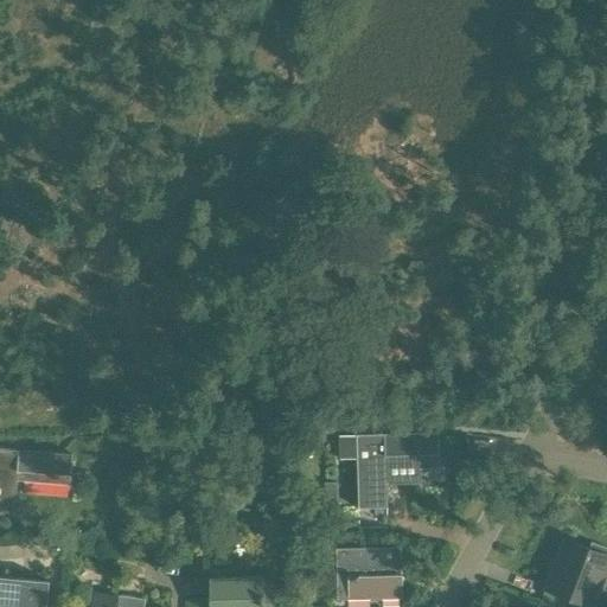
[(438,432),(338,435),(339,458),(356,458),(358,508),(387,506),(385,465),(419,464),(419,468),(439,468),(438,432)]
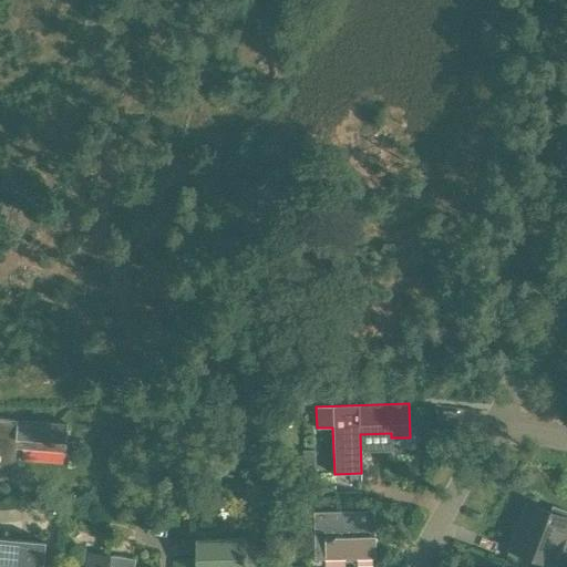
[(65,443),(66,423),(0,418),(0,477),(13,478),(16,449),(47,451),(47,444),(50,444),(51,442),(65,443)]
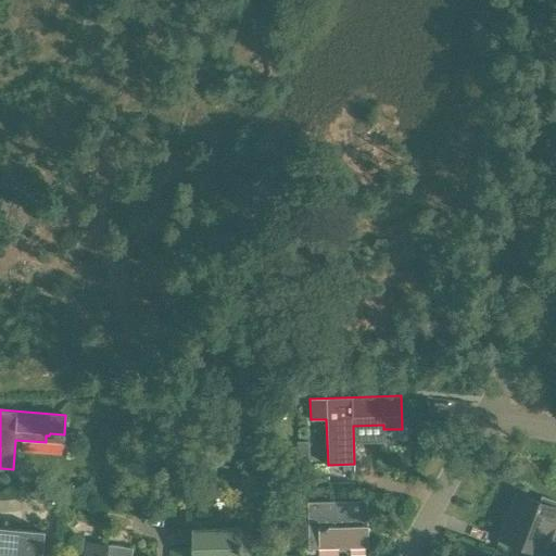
[(306,445),(297,445),(297,456),(306,456),(306,445)]
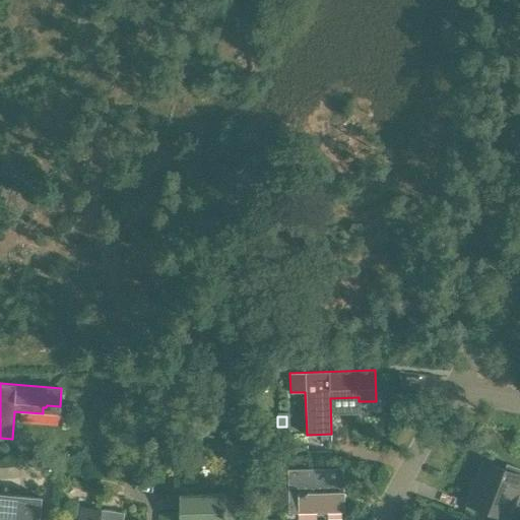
[(467,505),(463,516),(473,519),(509,519),(519,492),(519,468),(507,464),(504,470),(481,462),(465,505),(467,505)]
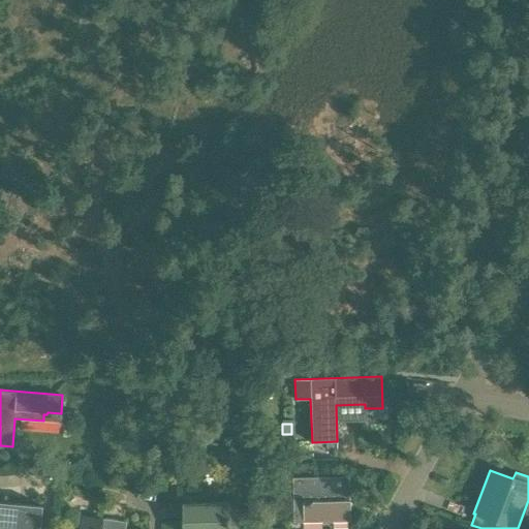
[(292,522),(350,521),(349,476),(291,477),(292,522)]
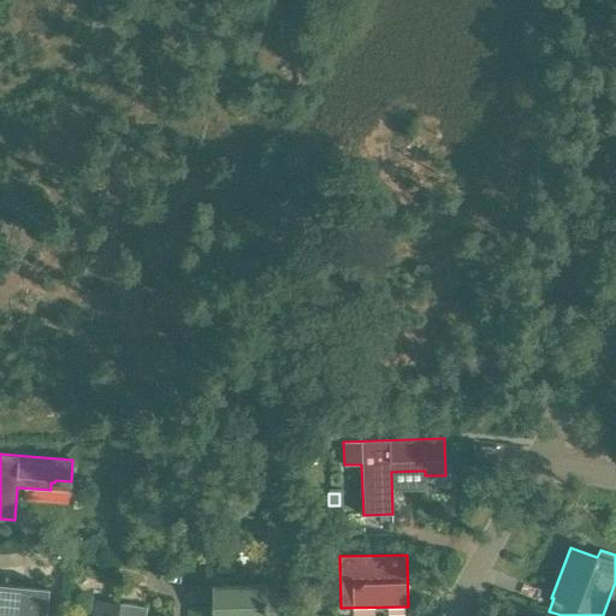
[(47,615),(51,590),(0,584),(0,614),(19,615),(18,615),(47,615)]
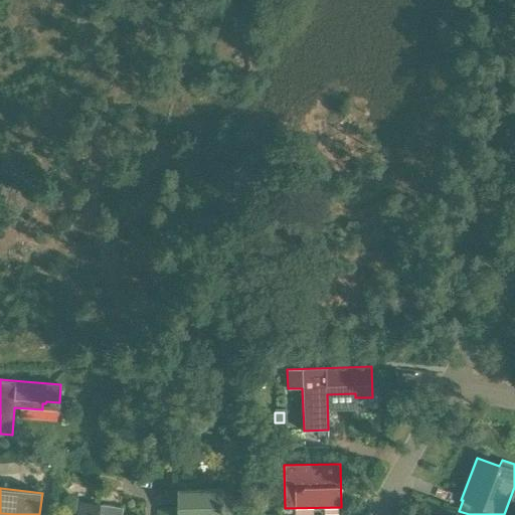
[(231,514),(231,489),(176,490),(176,514),(231,514)]
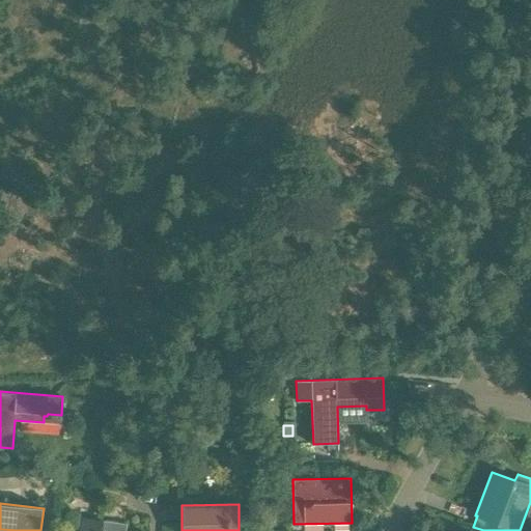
[(124,530),(127,525),(83,518),(81,530),(124,530)]
